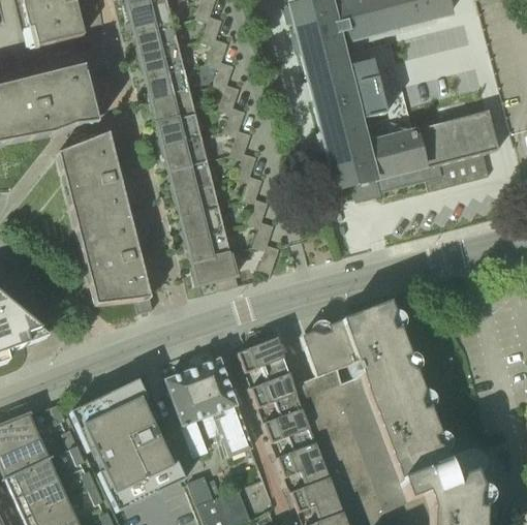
[(22,0),(29,27),(33,26),(38,44),(84,34),(75,0),(22,0)]
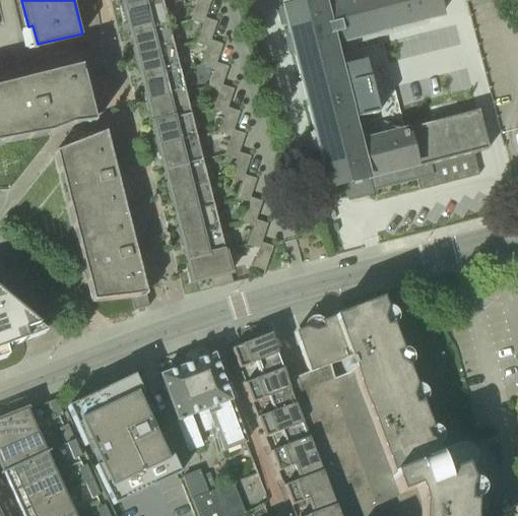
[(124,0),(126,9),(159,0),(124,0)]
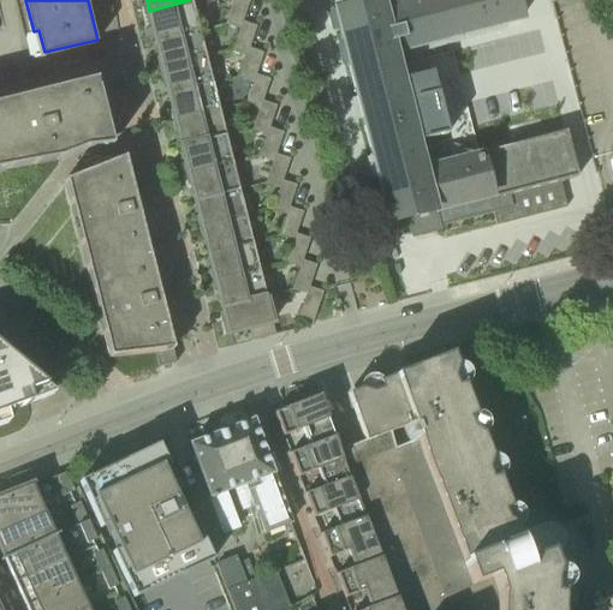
[(189,0),(149,11),(156,37),(201,25),(194,0),(189,0)]
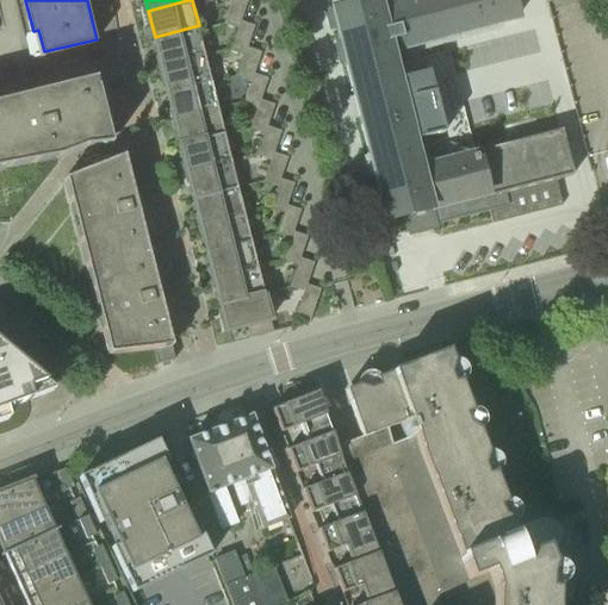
[(358,0),(330,7),(334,23),(337,22),(388,220),(398,217),(398,214),(409,211),(414,228),(436,222),(436,220),(492,206),(496,218),(564,201),(558,176),(576,172),(564,126),(538,133),(509,141),(481,148),(481,150),(426,164),(396,47),(519,17),(514,0),(358,0)]
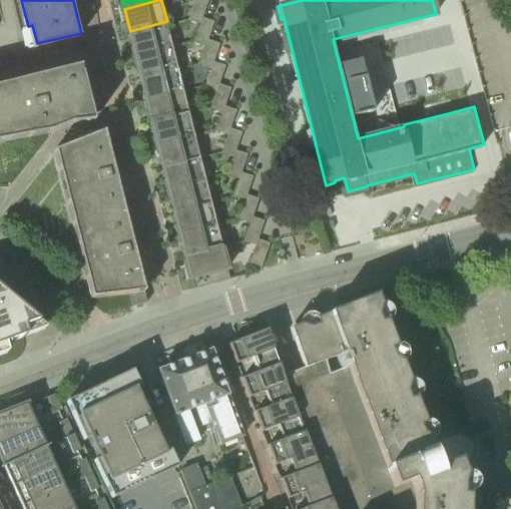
[(167,21),(130,31),(135,53),(172,44),(167,21)]
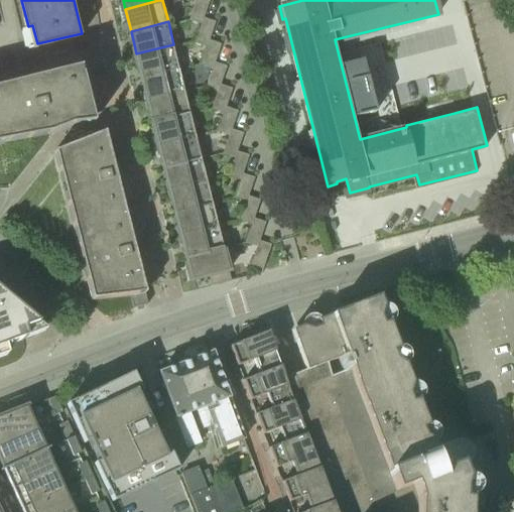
[(173,44),(136,53),(142,76),(179,67),(173,44)]
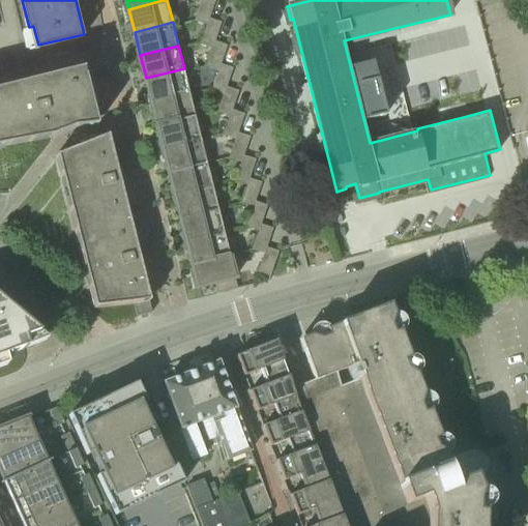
[(213,85),(226,89),(228,83),(234,64),(223,60),(221,66),(220,66),(213,85)]
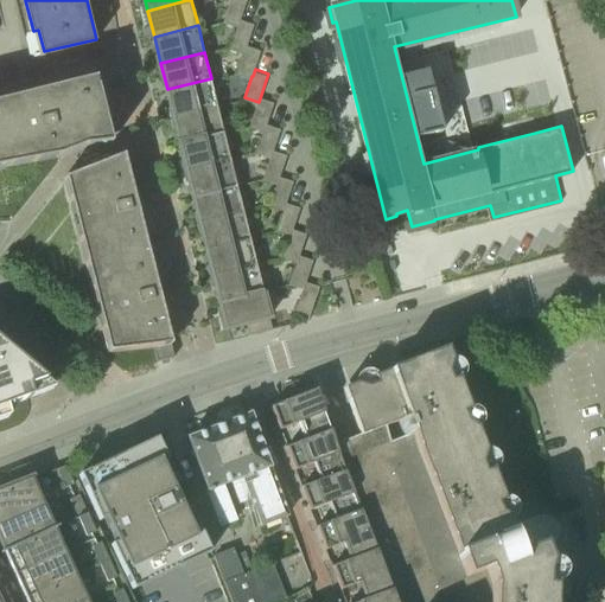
[(95,76),(0,100),(0,167),(11,164),(61,154),(120,132),(115,114),(106,116),(95,76)]
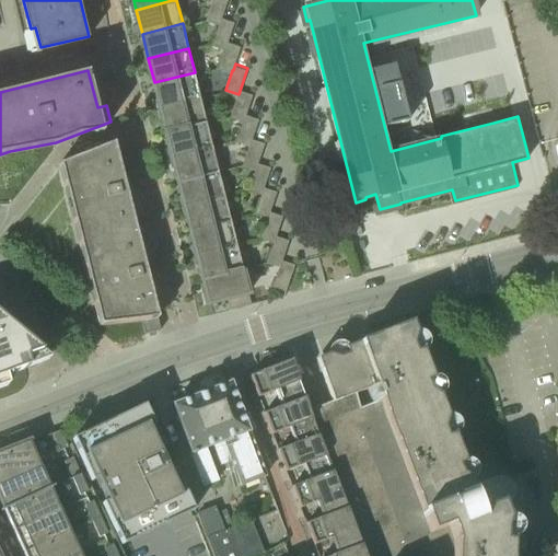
[(195,72),(154,82),(160,106),(200,96),(195,72)]
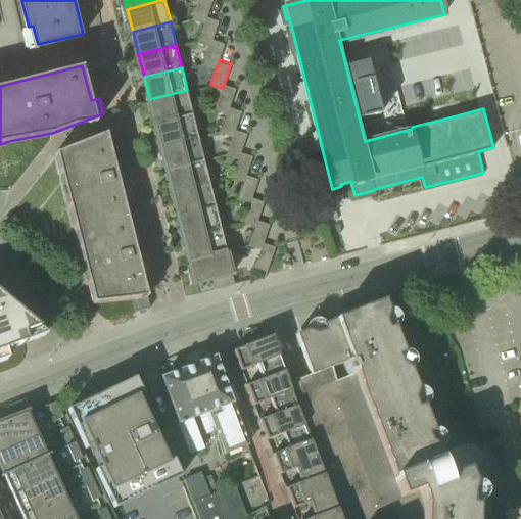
[(217,106),(228,110),(229,110),(231,105),(237,87),(225,82),(223,88),(217,106)]
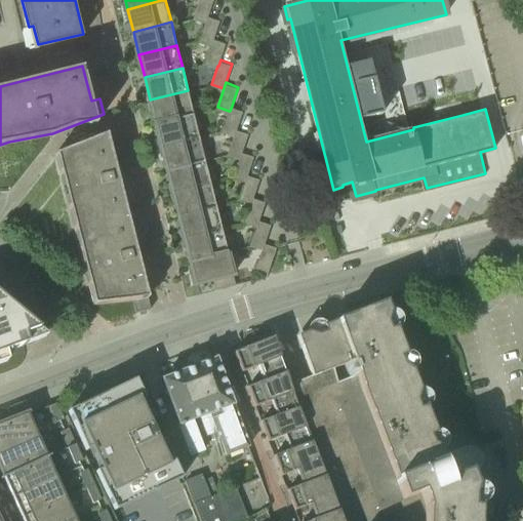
[(188,90),(150,99),(156,122),(194,113),(188,90)]
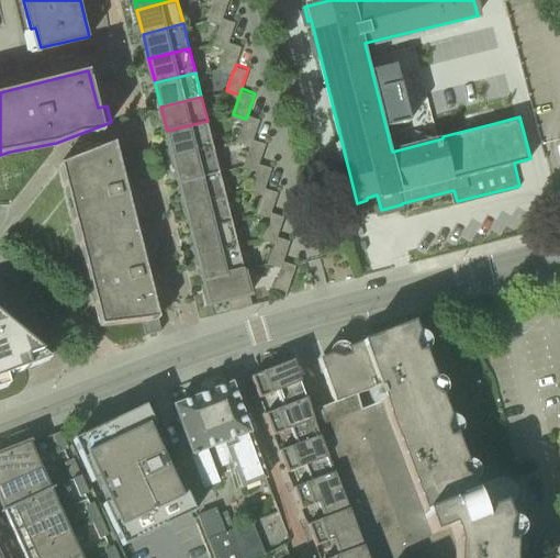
[(238,138),(252,143),(252,144),(254,137),(260,118),(248,113),(246,119),(245,119),(238,138)]
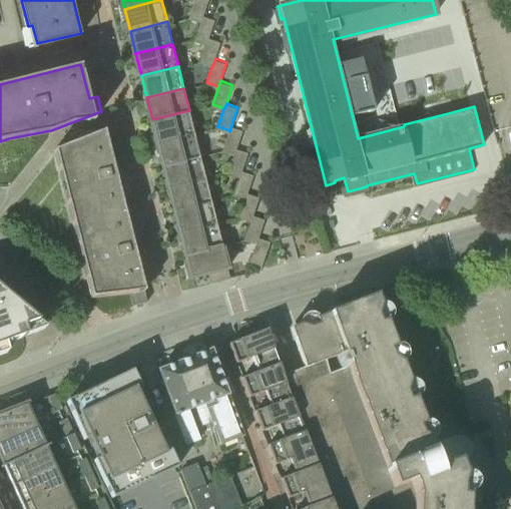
[(189,110),(152,119),(157,141),(194,132),(189,110)]
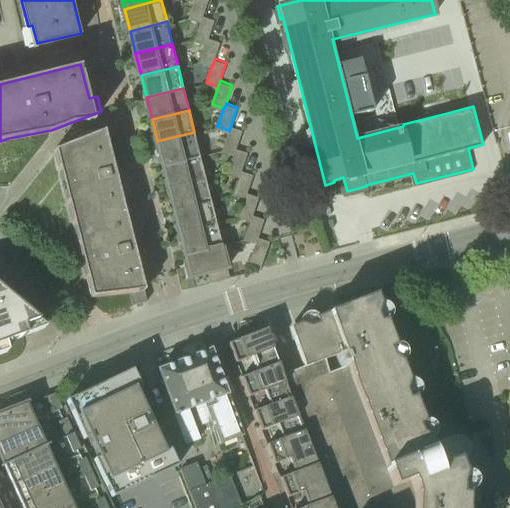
[(223,149),(234,153),(235,153),(237,147),(243,129),(231,125),(229,131),(229,130),(223,149)]
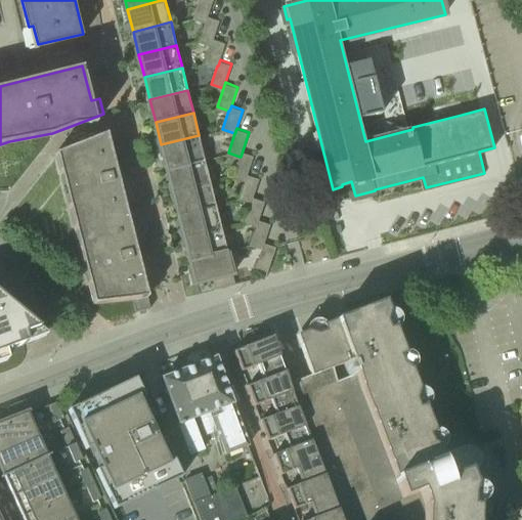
[(107,132),(56,152),(94,302),(133,298),(137,310),(138,310),(138,309),(149,307),(151,307),(140,264),(143,264),(139,249),(140,248),(140,247),(136,248),(120,179),(123,178),(121,170),(117,170),(107,132)]
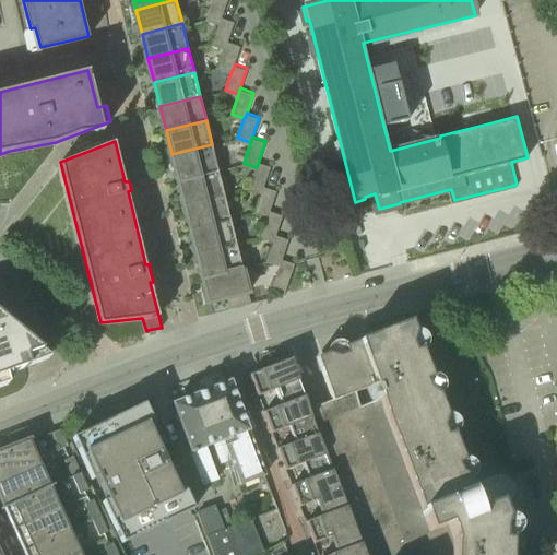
[(212,144),(172,154),(178,179),(218,168),(212,144)]
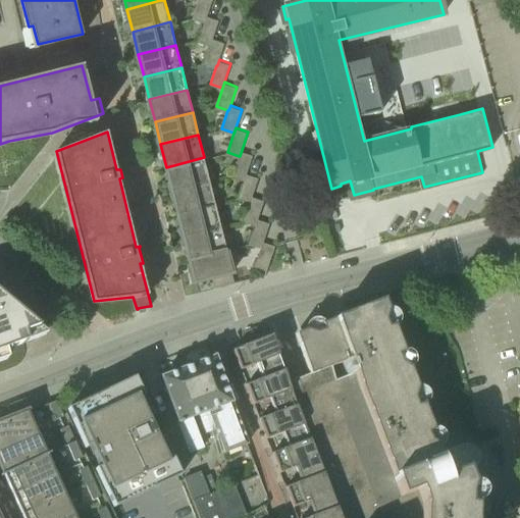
[(232,174),(245,178),(247,172),(253,154),(242,150),(240,156),(239,156),(232,174)]
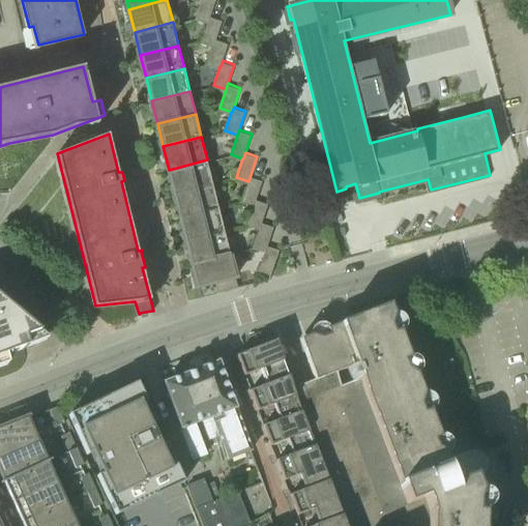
[(207,159),(169,170),(174,193),(213,182),(207,159)]
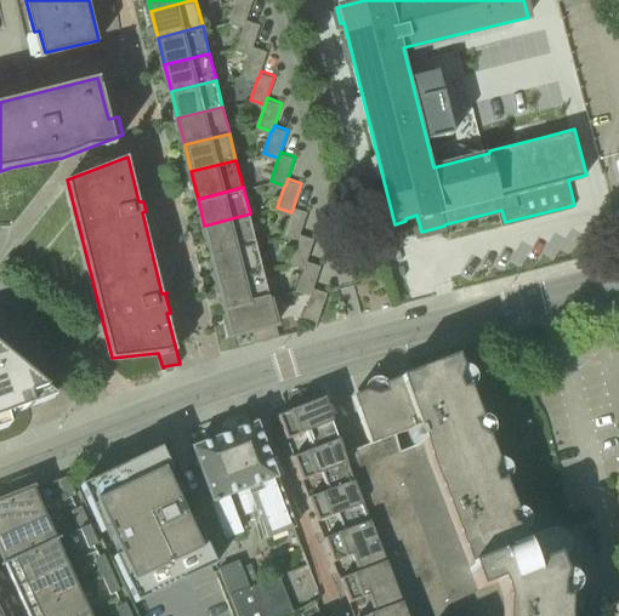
[(284,234),(297,239),(299,239),(301,232),(308,210),(294,205),(291,212),(284,234)]
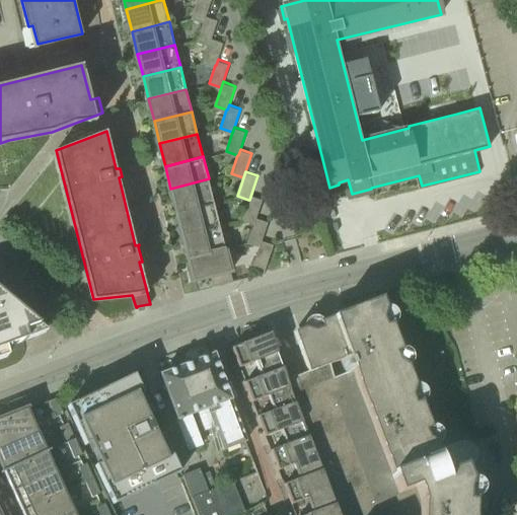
[(209,178),(170,189),(176,211),(214,201),(209,178)]
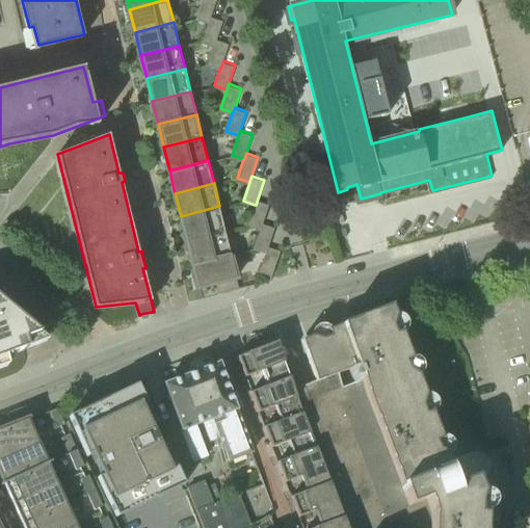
[(248,223),(261,228),(263,221),(270,203),(258,199),(256,205),(255,205),(248,223)]
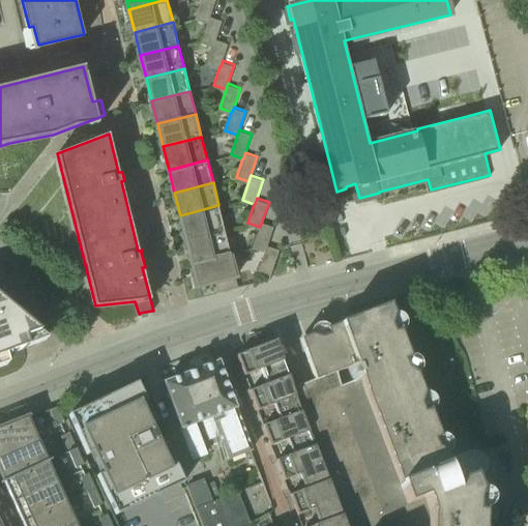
[(218,205),(180,215),(186,238),(225,229),(218,205)]
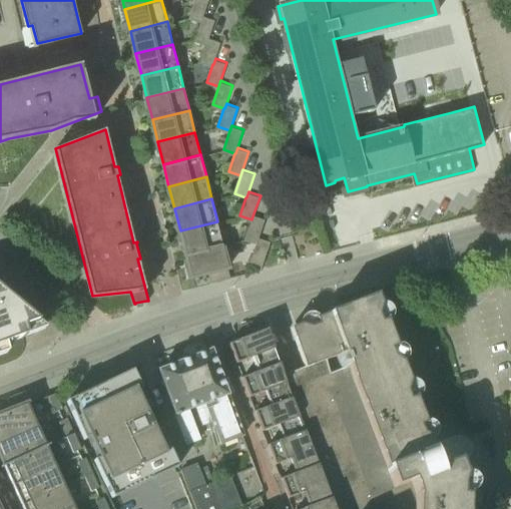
[(245,237),(258,241),(260,235),(266,217),(253,213),(251,219),(245,237)]
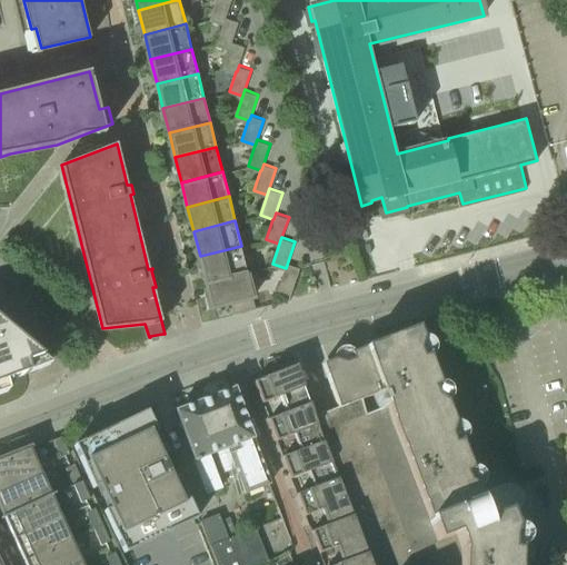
[(247,270),(241,246),(200,256),(206,280),(247,270)]
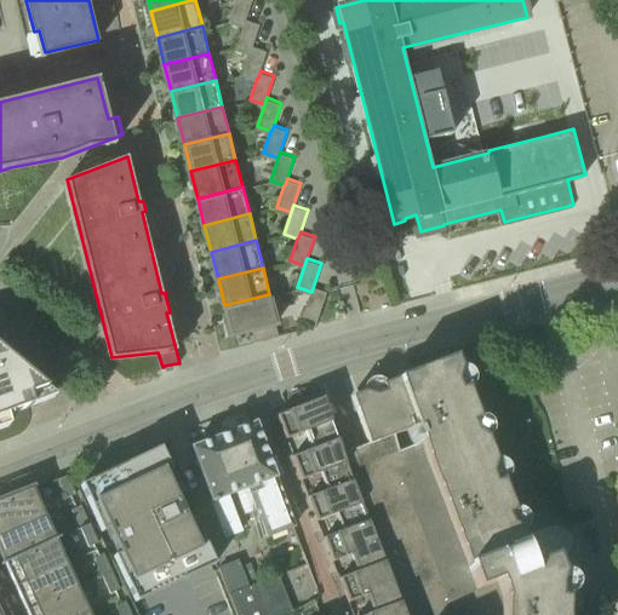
[(328,289),(314,285),(312,292),(303,314),(318,319),(328,289)]
